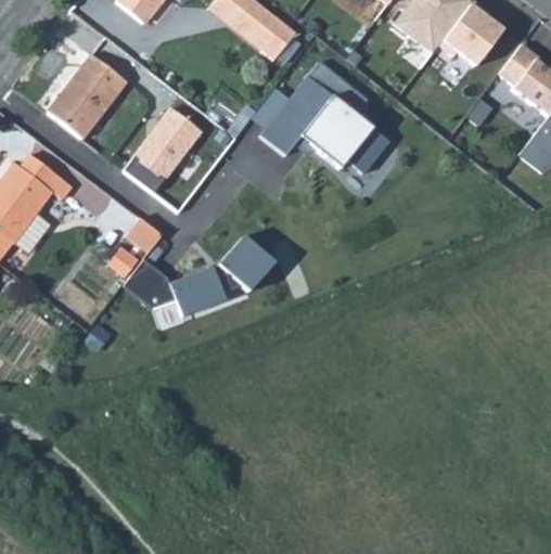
[(117,0),(144,21),(161,0),(117,0)]
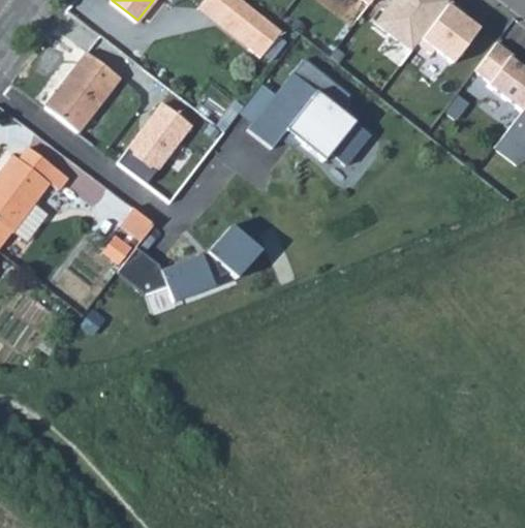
[(206,0),(201,6),(214,17),(227,0),(206,0)]
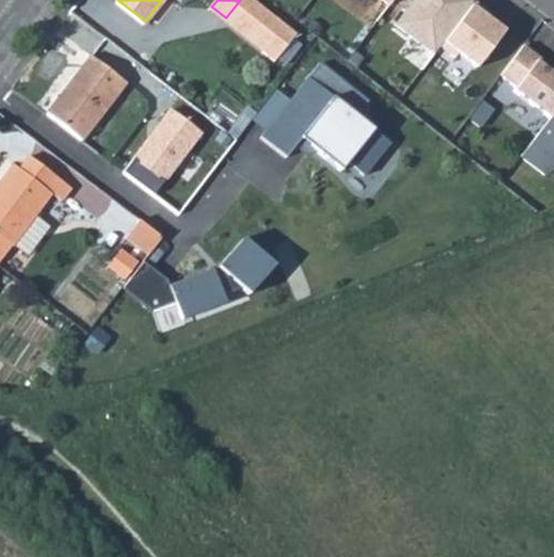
[(229,28),(262,55),(266,49),(277,58),(298,32),(257,0),(240,0),(226,17),(232,23),(229,28)]
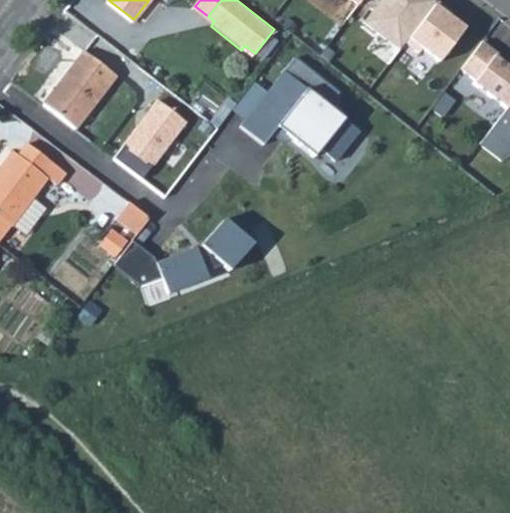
[(401,49),(405,42),(438,66),(465,29),(446,15),(453,6),(444,0),(385,0),(366,25),(401,49)]
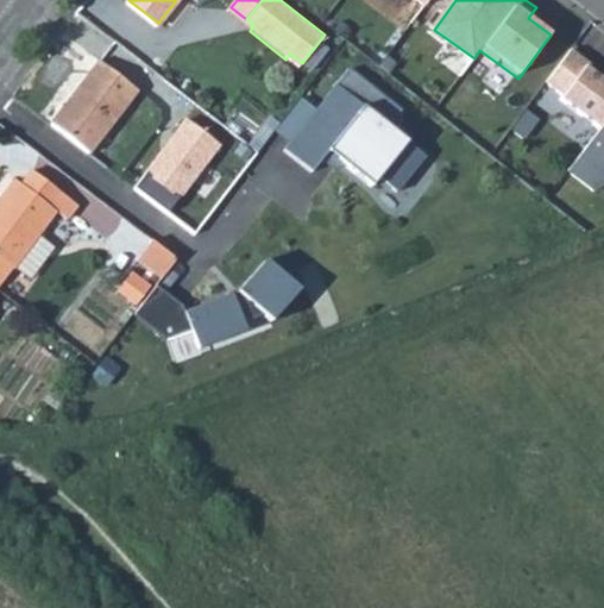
[(573,48),(549,82),(561,91),(552,105),(593,133),(603,118),(603,86),(583,73),(591,61),(573,48)]
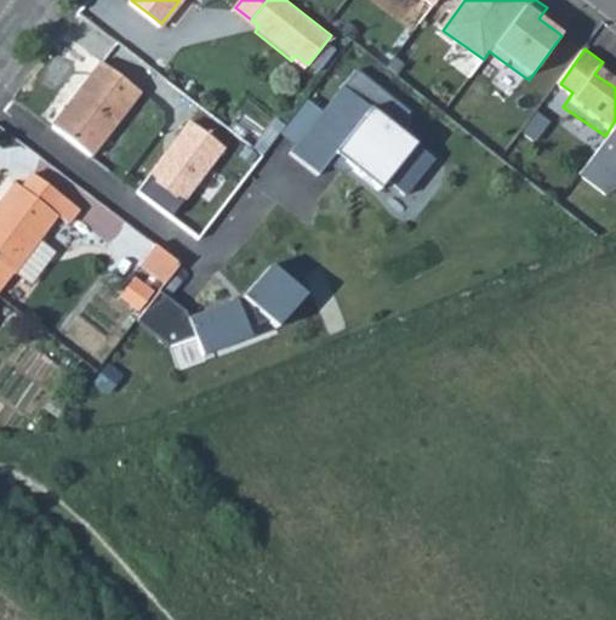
[(96,158),(148,90),(108,61),(56,128),(96,158)]
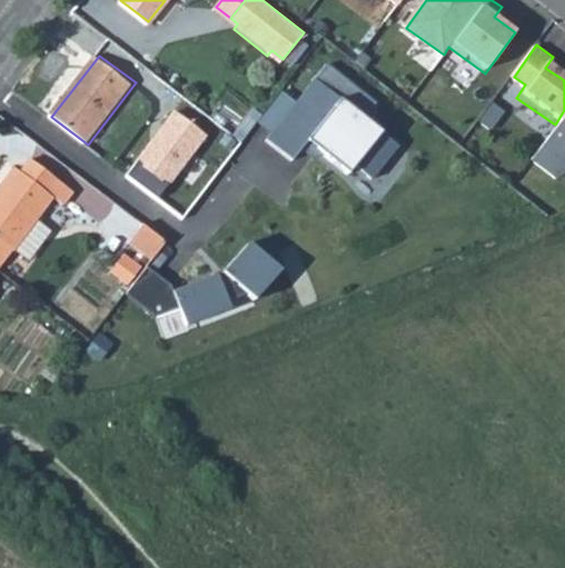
[(328,61),(267,137),(294,159),(309,139),(349,171),(357,162),(373,176),(398,143),(365,117),(377,101),(328,61)]
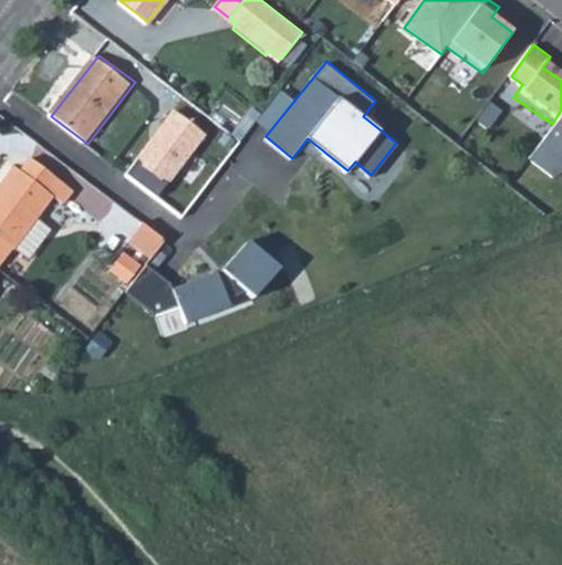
[(176,110),(138,158),(170,185),(209,135),(176,110)]
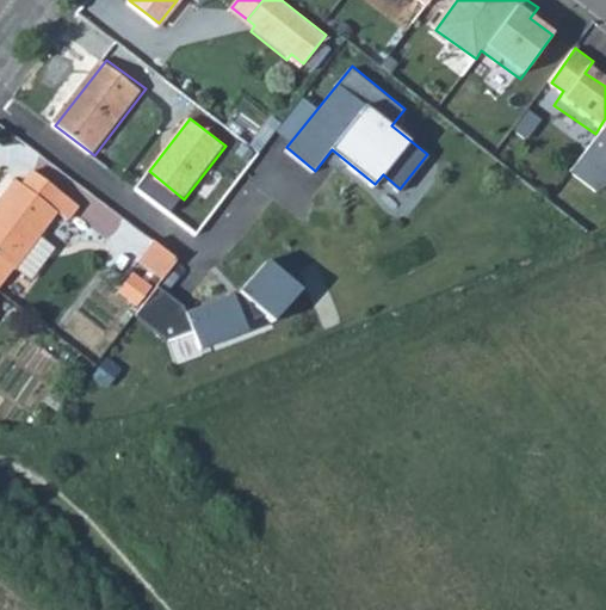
[(605,118),(595,134),(568,170),(605,197),(605,118)]
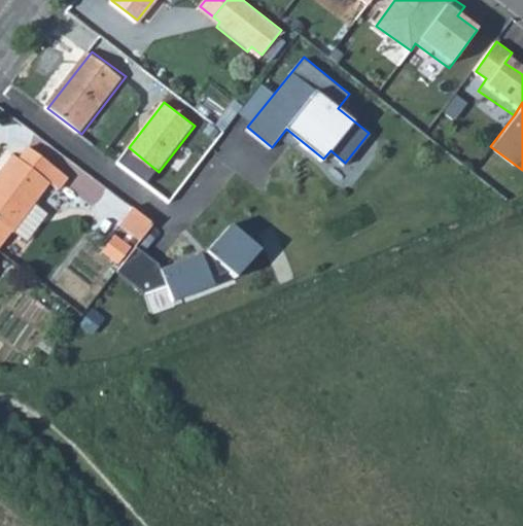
[(38,202),(53,183),(62,189),(71,178),(32,149),(22,161),(18,156),(0,178),(0,220),(14,233),(15,231),(30,242),(50,215),(36,204),(38,202)]
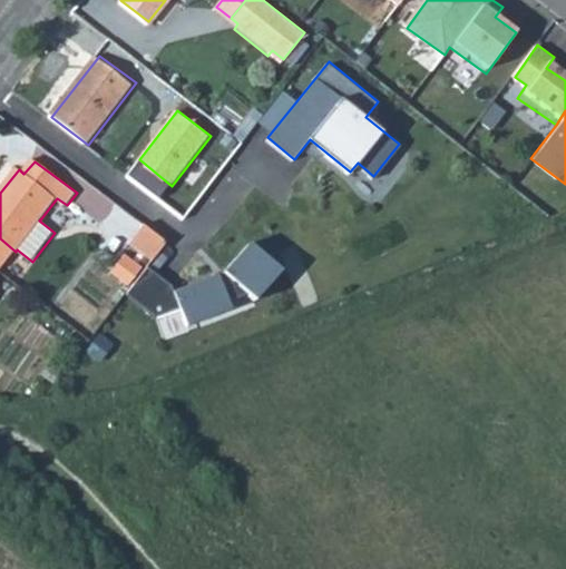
[(154,258),(168,241),(147,226),(134,244),(154,258)]
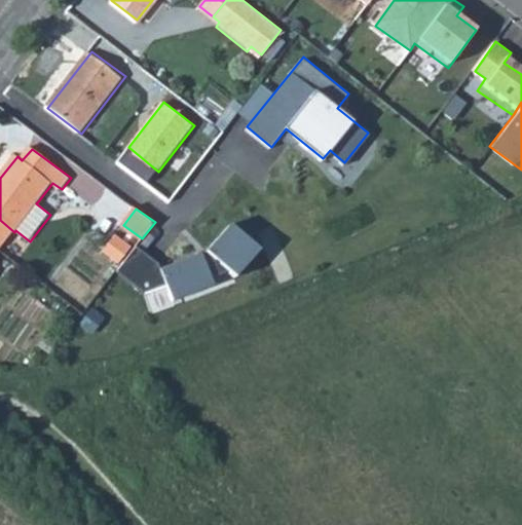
[(137,245),(118,270),(146,291),(168,283),(174,300),(217,285),(214,276),(230,270),(236,275),(261,248),(232,222),(208,250),(160,266),(158,260),(137,245)]
